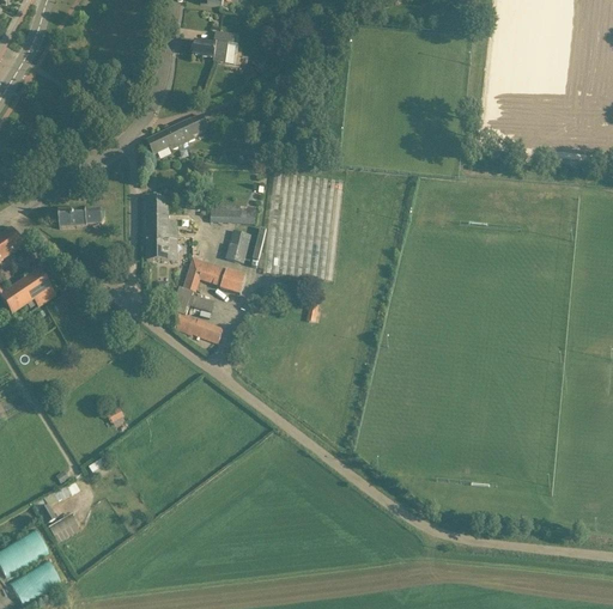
[(193,54),(212,56),(212,60),(225,62),(229,42),(234,42),(235,32),(216,30),(214,40),(217,40),(216,43),(195,41),(193,54)]
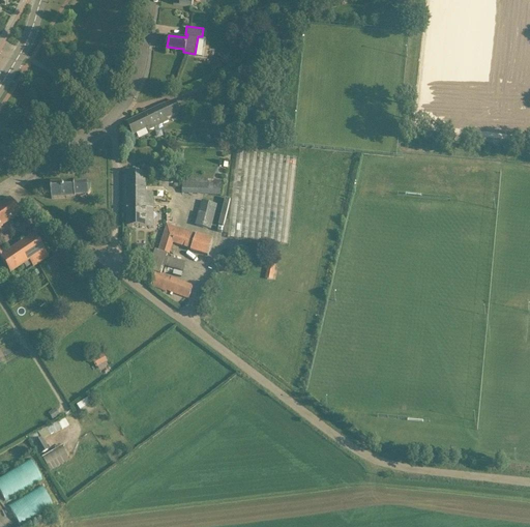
[(180,112),(175,98),(162,104),(127,120),(133,133),(147,126),(148,129),(169,120),(168,118),(180,112)]
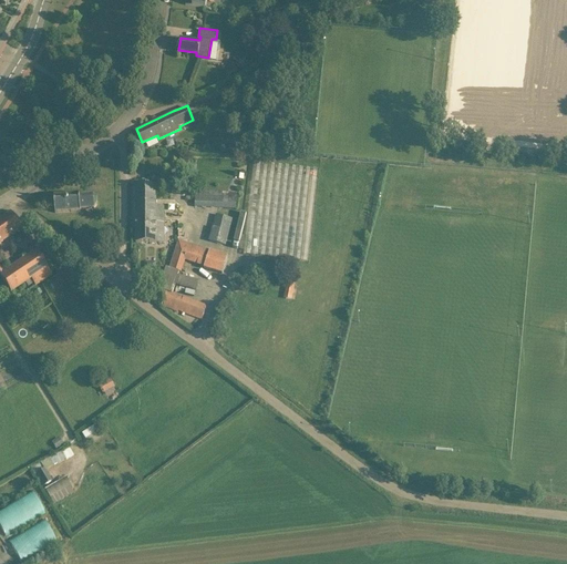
[(194,156),(194,170),(200,170),(200,176),(214,176),(214,156),(194,156)]
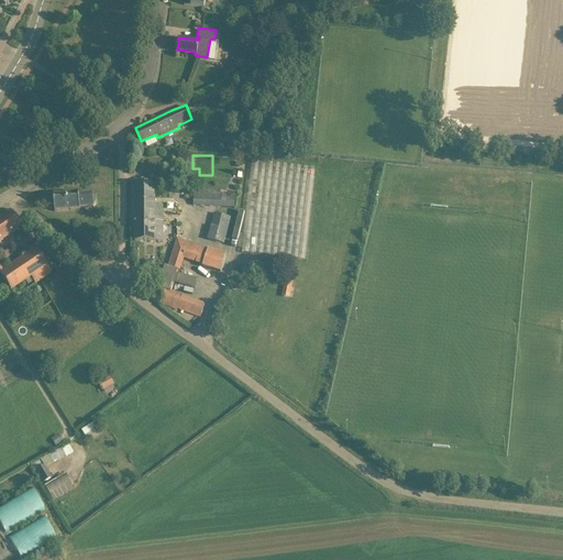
[(135,182),(135,210),(163,210),(163,202),(155,202),(155,182),(146,182),(135,182)]
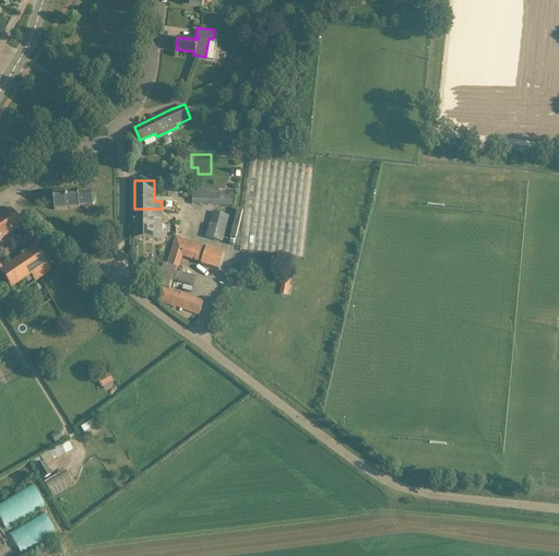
[(212,186),(192,186),(191,202),(211,203),(212,186)]
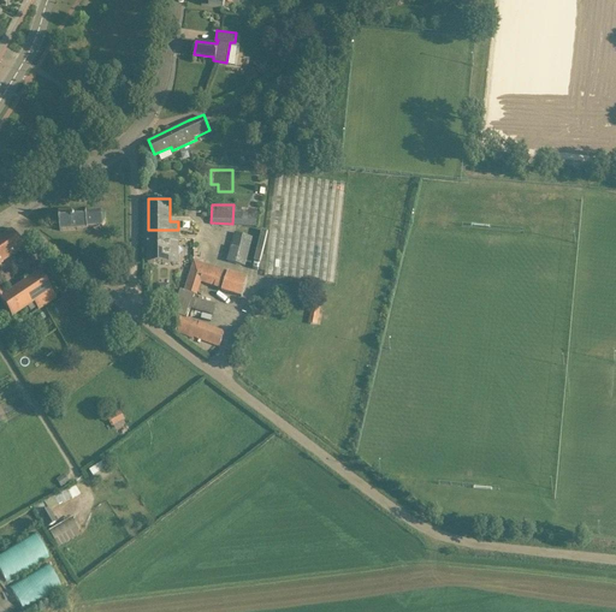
[(247,206),(246,224),(255,225),(256,206),(247,206)]
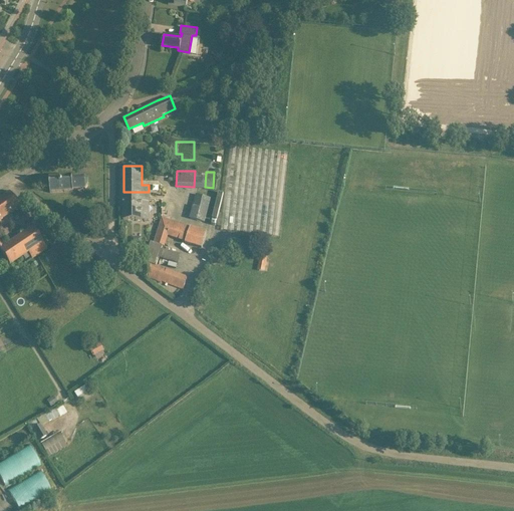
[(50,191),(73,189),(73,188),(85,187),(88,183),(88,178),(84,175),(72,175),(72,174),(49,176),(50,191)]
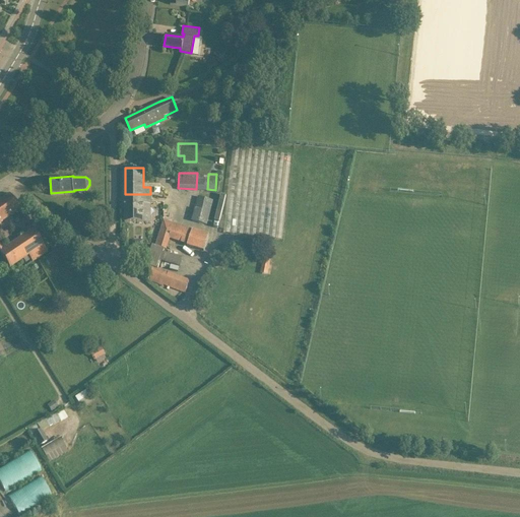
[(0,252),(8,265),(22,256),(25,260),(30,257),(31,259),(48,249),(34,227),(3,247),(0,241),(0,219),(19,207),(9,192),(0,198),(0,252)]
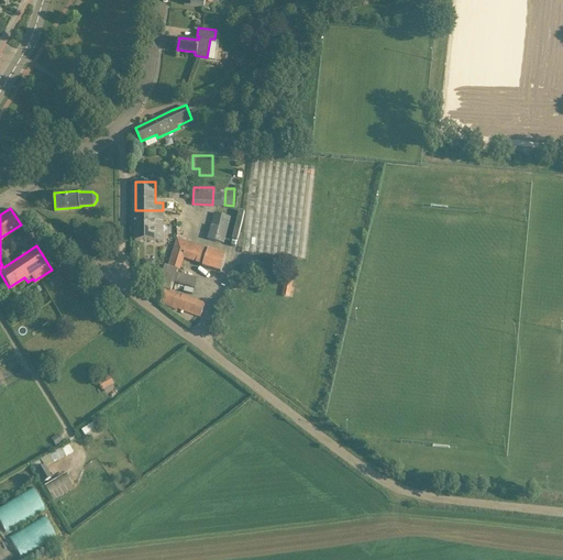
[(163,239),(163,210),(135,210),(135,239),(146,239),(163,239)]
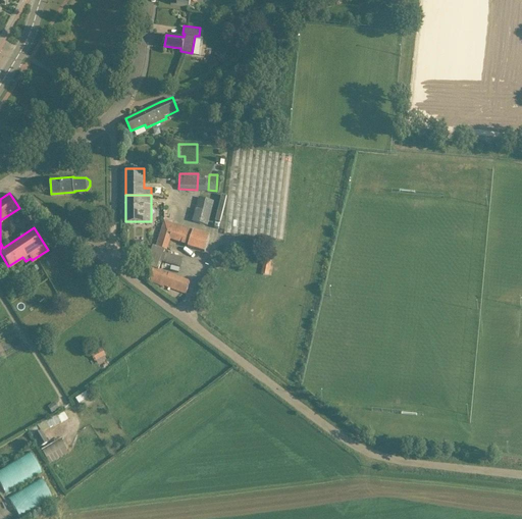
[(196,206),(192,219),(207,223),(211,210),(196,206)]
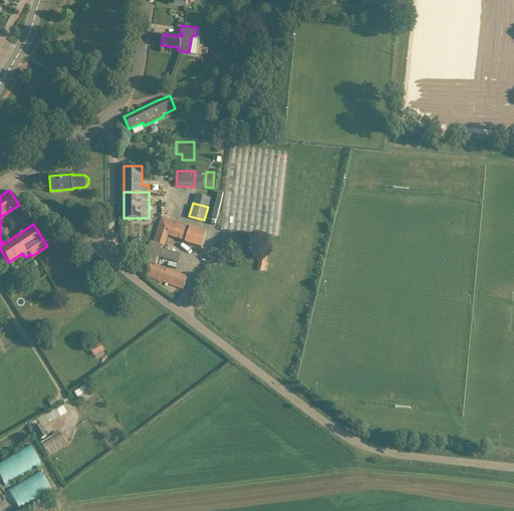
[(163,217),(155,242),(151,240),(145,259),(151,261),(157,263),(163,244),(165,245),(168,233),(203,244),(207,230),(163,217)]
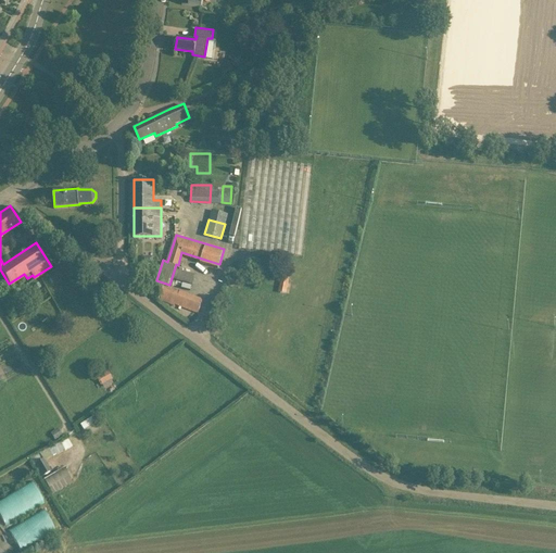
[(249,256),(247,264),(264,269),(266,262),(249,256)]
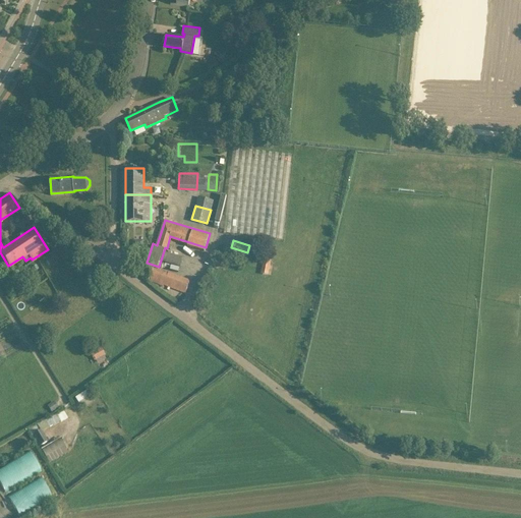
[(271,257),(266,256),(263,256),(262,266),(269,268),(271,257)]
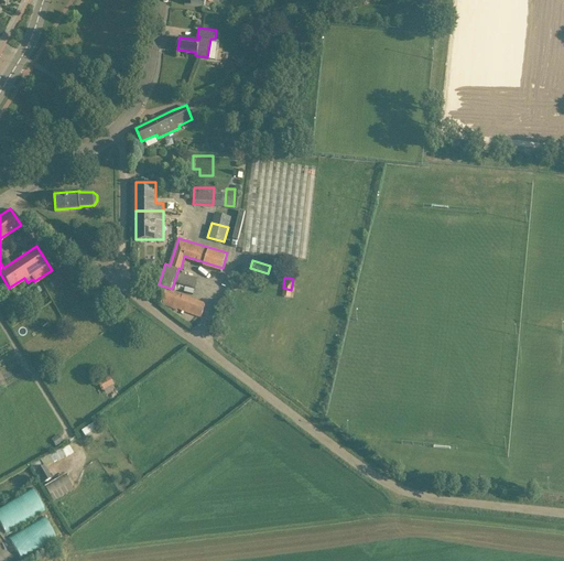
[(201,315),(206,303),(172,289),(165,287),(161,301),(176,309),(177,306),(198,314),(201,315)]
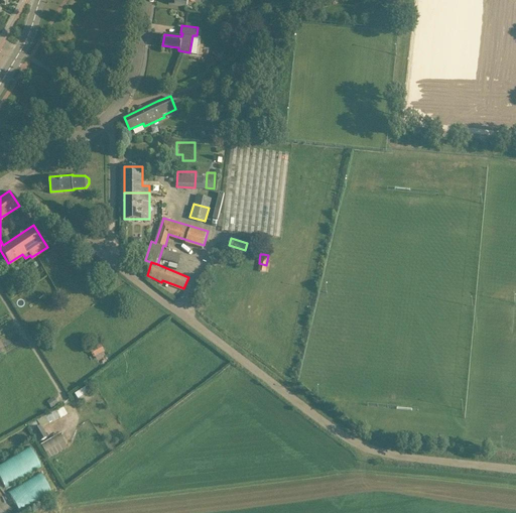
[(105,350),(99,340),(90,345),(88,345),(94,356),(105,350)]
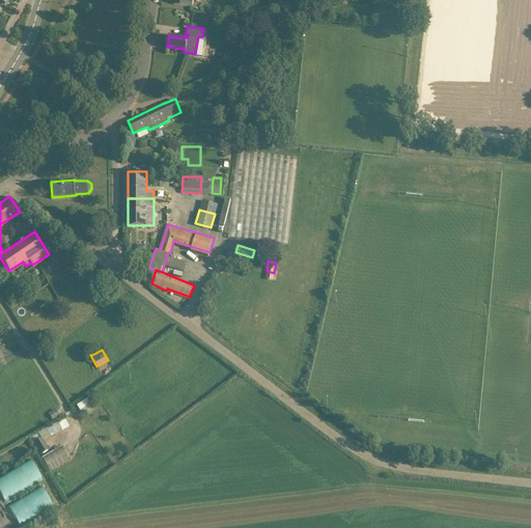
[(53,419),(60,414),(56,409),(55,407),(48,411),(53,419)]
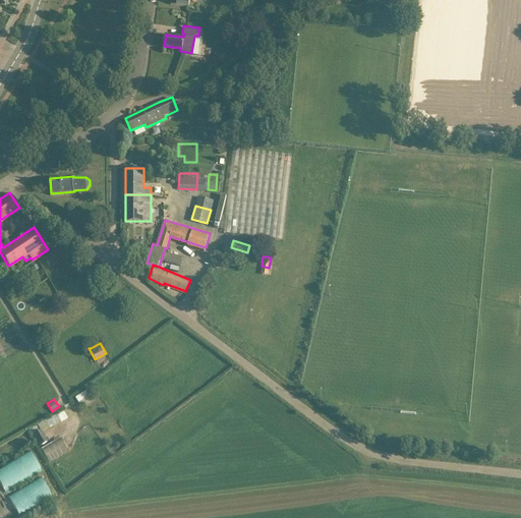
[(26,427),(31,435),(31,434),(38,446),(48,440),(41,427),(39,428),(36,421),(26,427)]
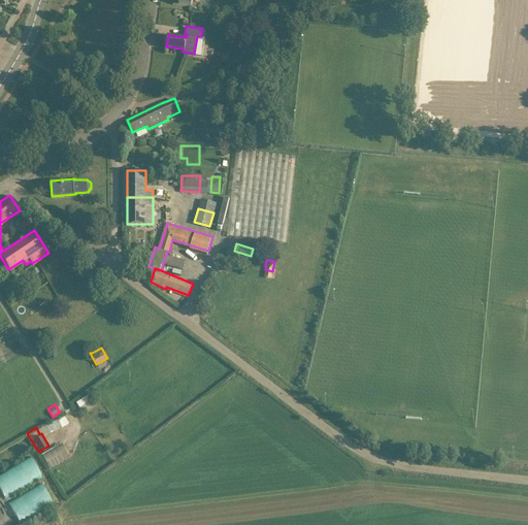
[(46,461),(51,467),(68,456),(65,450),(46,461)]
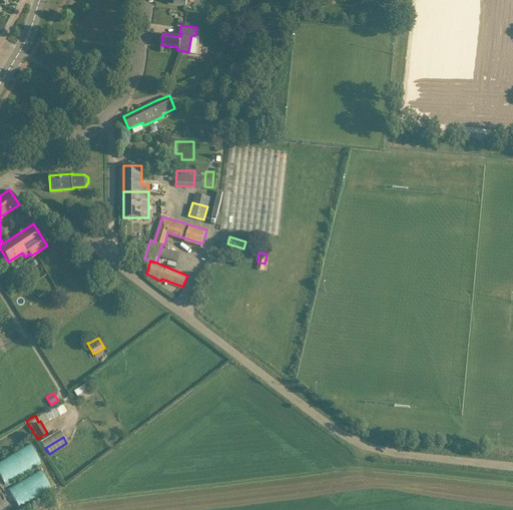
[(0,474),(5,483),(41,462),(28,441),(0,457),(0,474)]
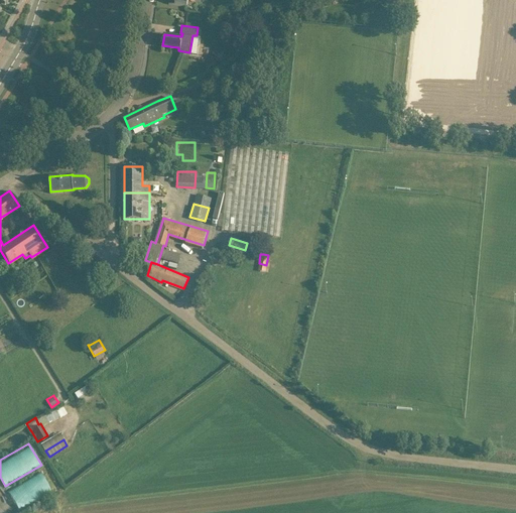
[(7,489),(19,510),(51,491),(39,470),(7,489)]
